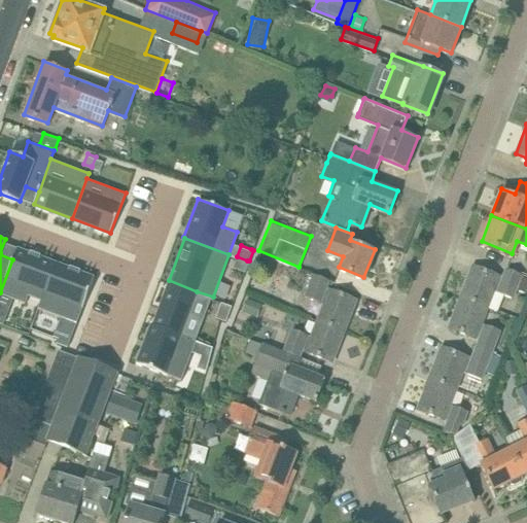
[(12,259),(0,292),(26,302),(29,293),(41,299),(56,260),(18,246),(12,259)]
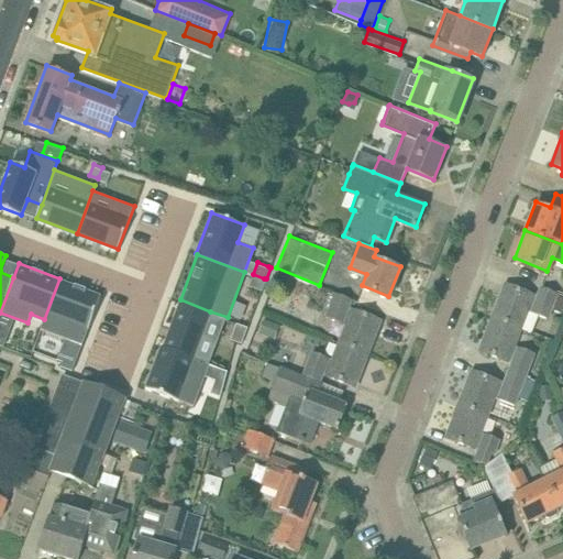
[(253,274),(249,284),(261,288),(262,289),(266,278),(264,278),(253,274)]
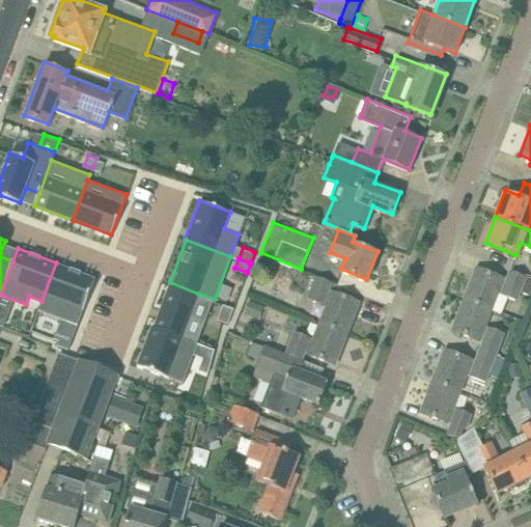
[(42,301),(39,309),(78,324),(95,277),(56,262),(42,301)]
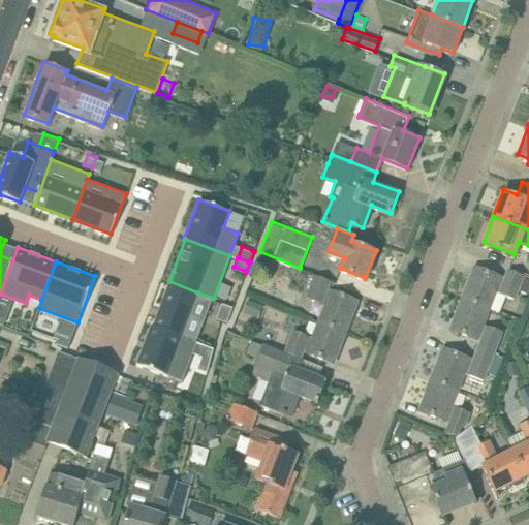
[(501,275),(474,265),(463,296),(490,306),(499,309),(506,292),(516,297),(519,288),(527,291),(528,286),(528,277),(524,276),(525,274),(508,268),(505,277),(501,276),(501,275)]
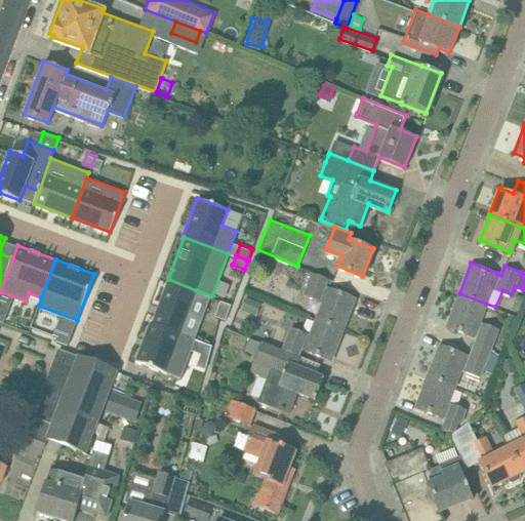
[(317,317),(342,327),(355,296),(328,286),(327,289),(324,288),(327,280),(310,273),(303,292),(323,301),(317,317)]
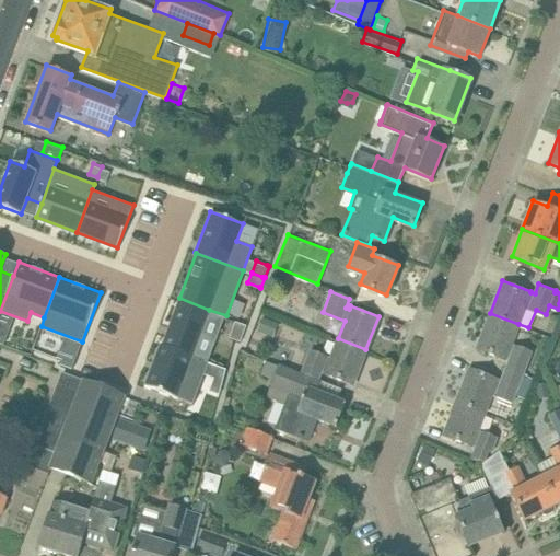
[(179,298),(162,344),(193,356),(209,310),(179,298)]
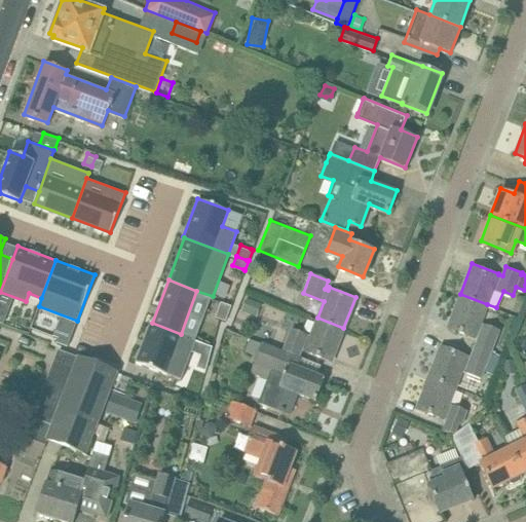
[(475,346),(491,352),(499,330),(480,323),(487,304),(460,294),(448,325),(479,336),(475,346)]
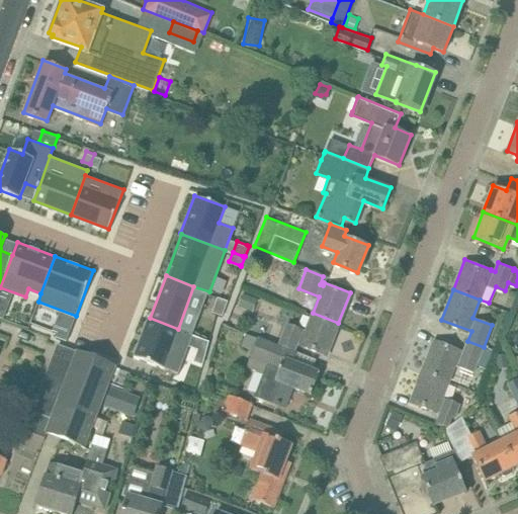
[(243,291),(238,304),(248,308),(253,295),(243,291)]
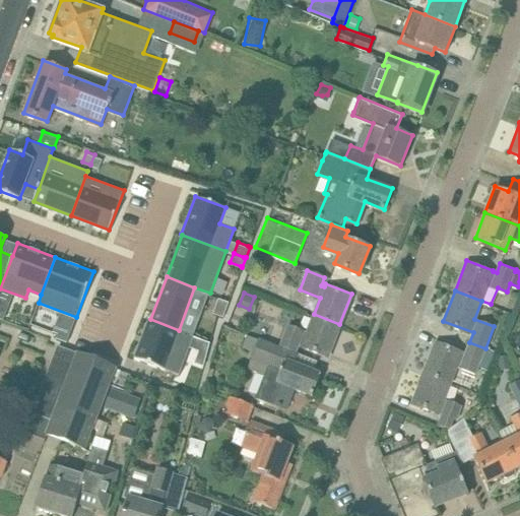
[(218,297),(212,312),(222,315),(229,301),(218,297)]
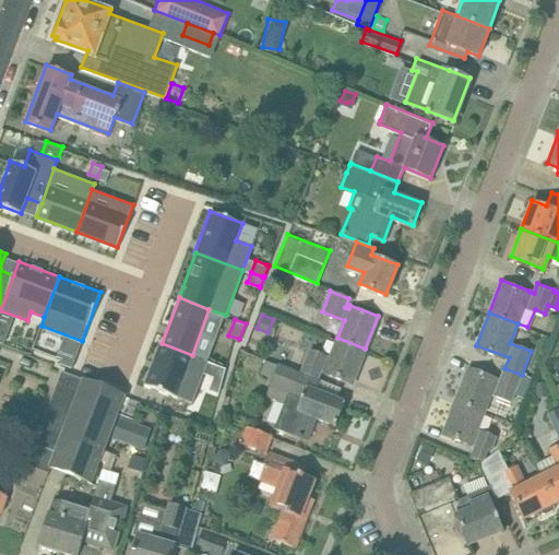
[(308,349),(299,370),(319,378),(320,377),(319,377),(322,368),(325,369),(324,370),(353,381),(365,349),(337,338),(330,356),(308,349)]
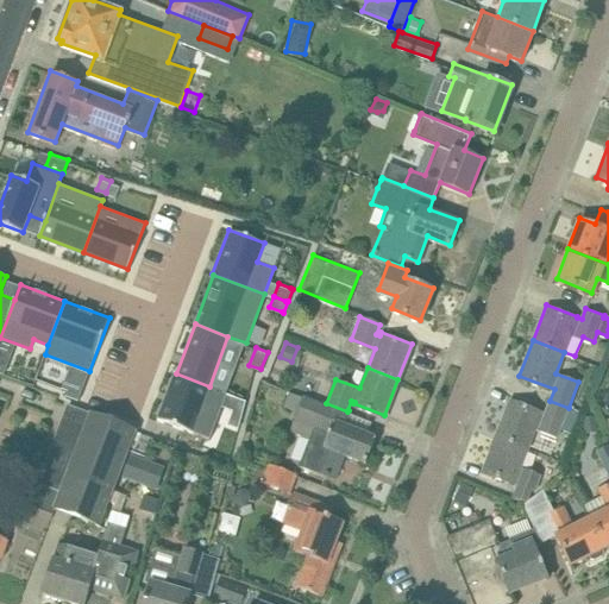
[(174,372),(157,417),(209,436),(226,392),(209,387),(176,373),(174,372)]
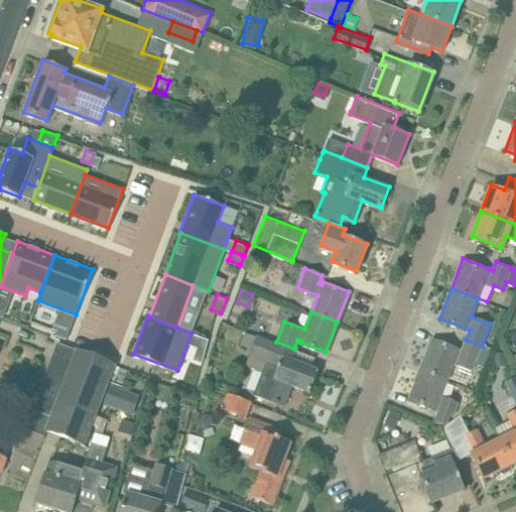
[(54,321),(52,328),(57,330),(55,334),(67,338),(71,327),(54,321)]
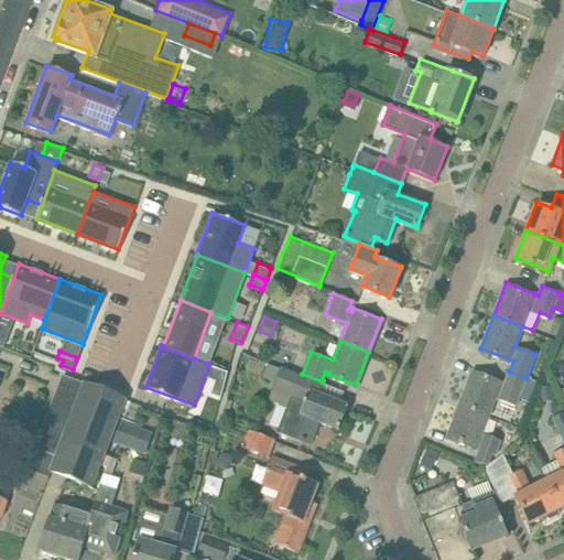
[(210,364),(205,376),(215,379),(224,383),(227,370),(228,370),(210,364)]
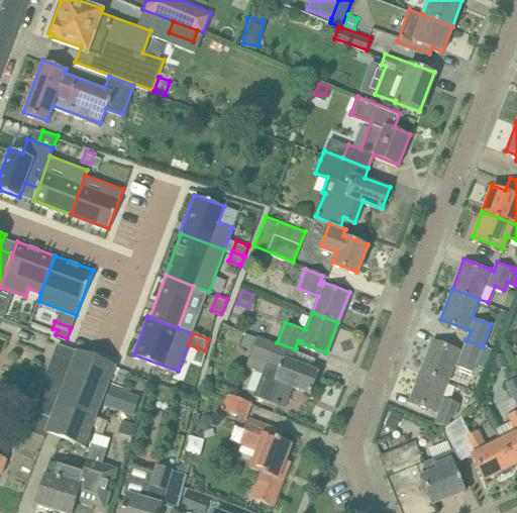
[(277,342),(257,335),(249,356),(266,364),(253,393),(275,402),(275,403),(278,404),(279,403),(284,405),(293,384),(311,392),(319,371),(292,360),(295,349),(277,342)]
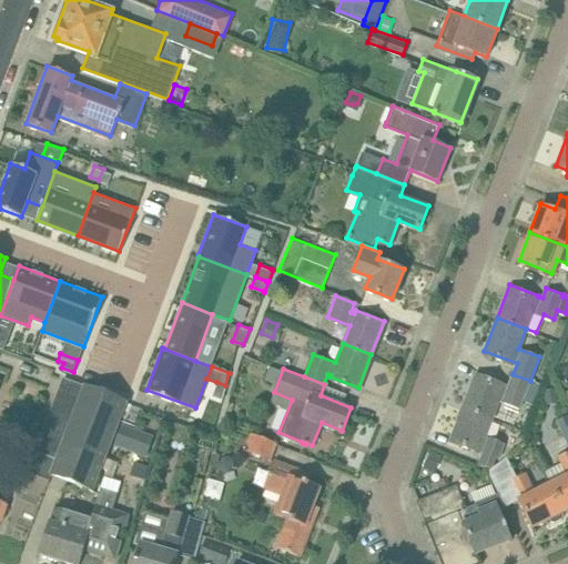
[(540,384),(530,381),(513,374),(508,385),(476,372),(463,405),(493,416),(499,399),(520,408),(524,398),(534,402),(540,384)]
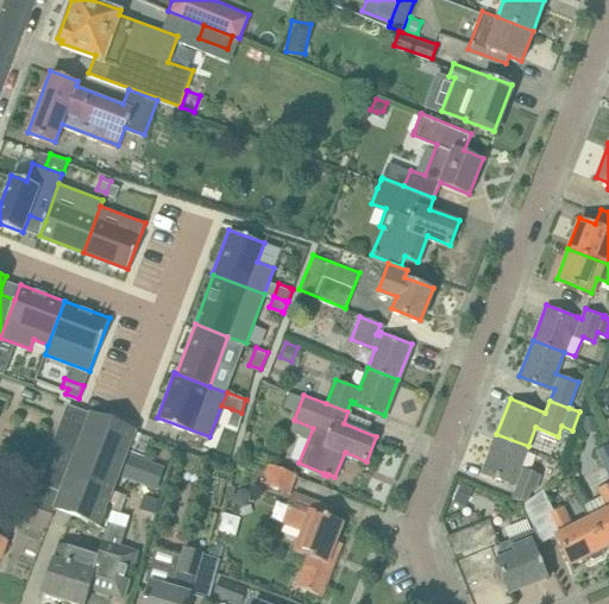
[(135,431),(90,413),(83,429),(61,490),(54,507),(99,524),(111,492),(131,440),(135,431)]
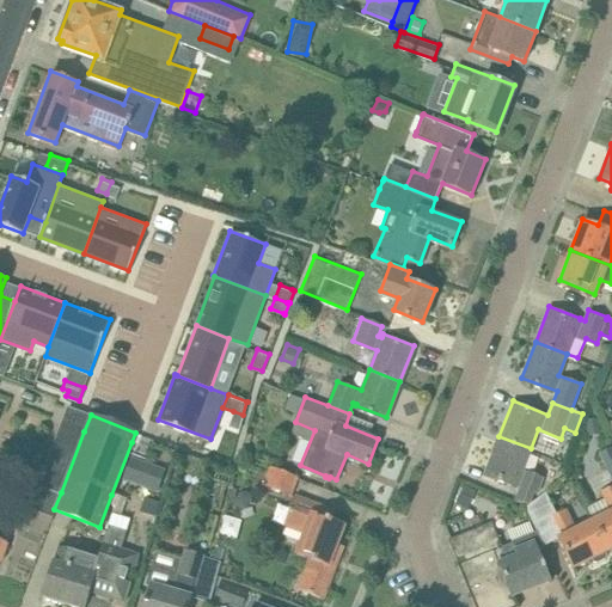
[(84,431),(61,422),(37,484),(61,492),(84,431)]
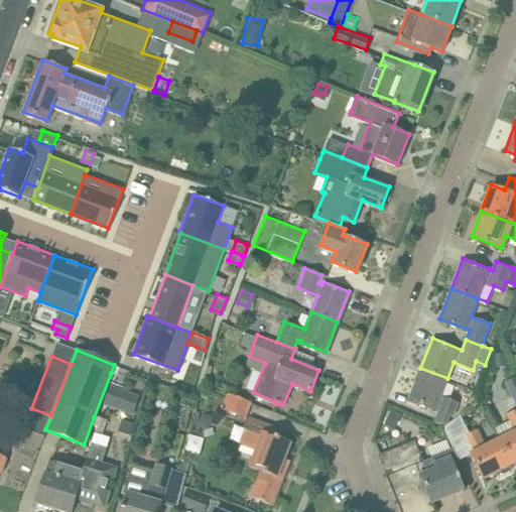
[(447,378),(420,368),(409,398),(440,409),(436,420),(445,424),(446,423),(450,413),(454,414),(459,400),(442,394),(442,396),(440,396),(447,378)]
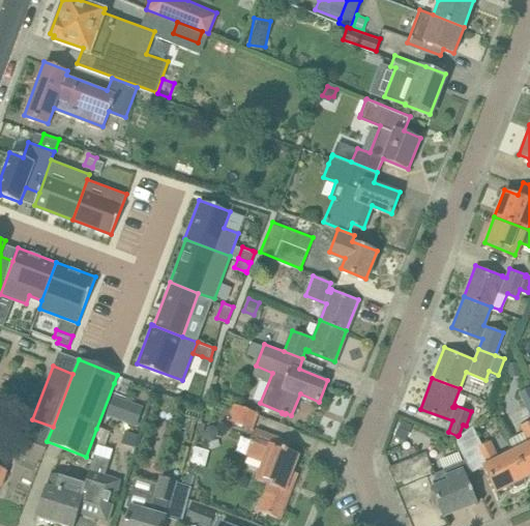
[(529,384),(519,390),(529,413),(529,384)]
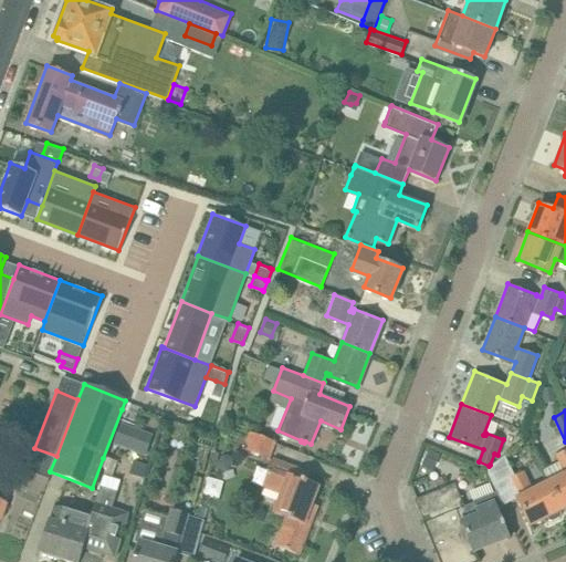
[(122,420),(113,441),(125,446),(133,425),(122,420)]
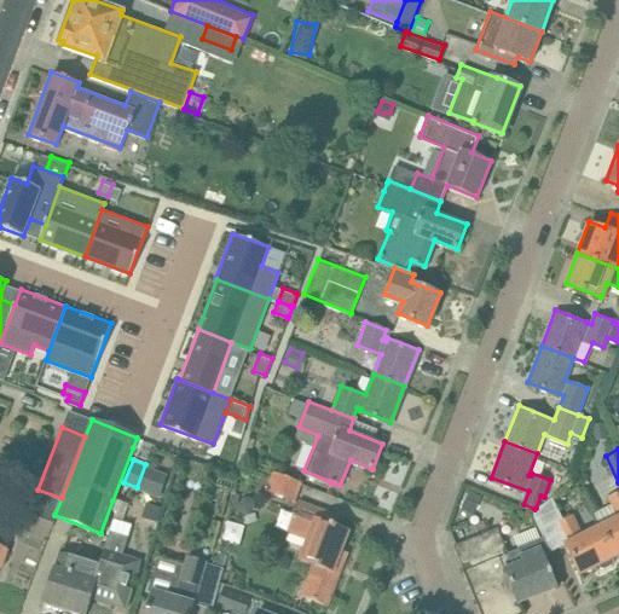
[(301,480),(272,469),(266,487),(294,498),(301,480)]
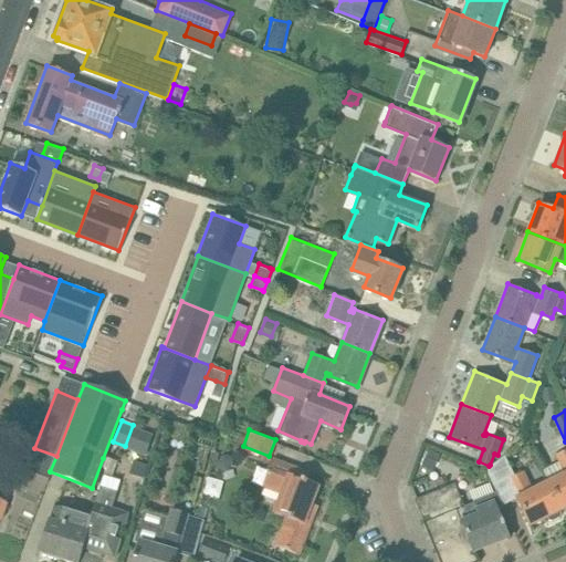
[(565,471),(548,480),(563,508),(565,506),(565,447),(555,453),(565,471)]
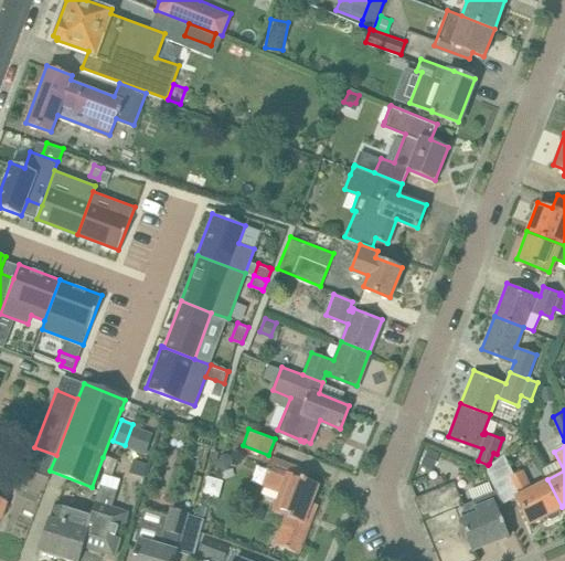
[(484,467),(496,489),(498,493),(513,485),(518,494),(515,495),(530,522),(562,507),(547,479),(531,487),(521,468),(513,472),(503,453),(489,464),(488,465),(484,467)]
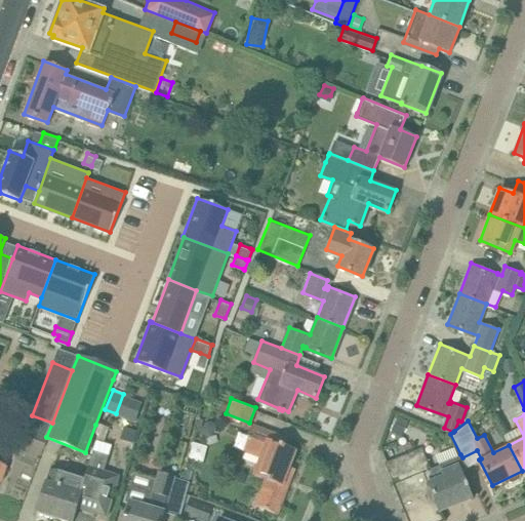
[(284,444),(287,436),(253,423),(244,448),(261,455),(254,474),(266,478),(255,503),(277,511),(294,467),(289,466),(296,449),(284,444)]
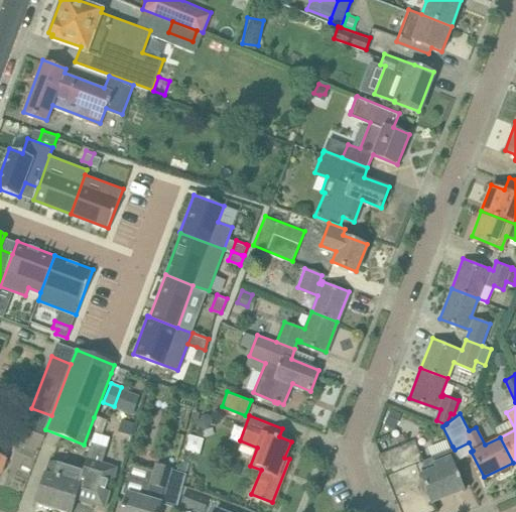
[(406,427),(377,438),(381,450),(410,438),(406,427)]
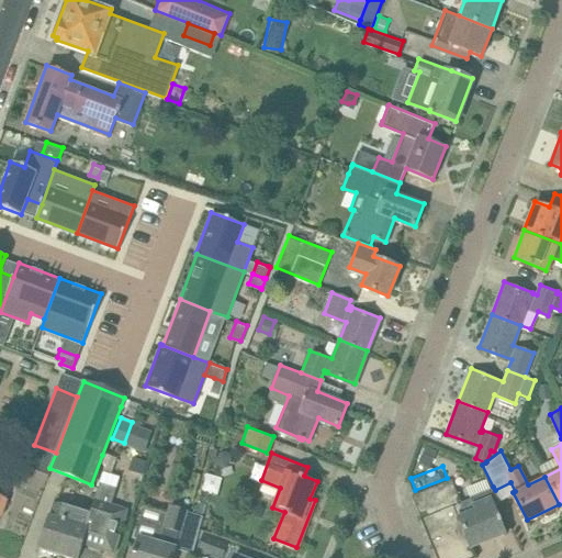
[(120,475),(103,469),(100,480),(94,498),(97,499),(82,542),(113,550),(119,533),(114,531),(117,522),(122,523),(127,506),(111,502),(120,475)]
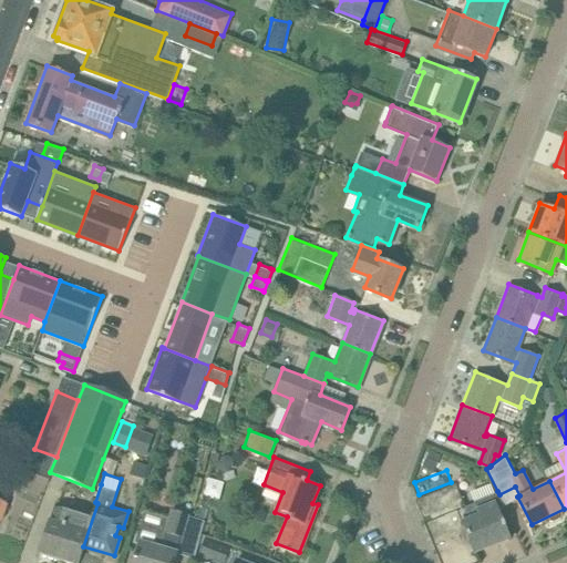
[(416,498),(425,521),(457,507),(463,520),(463,521),(474,546),(475,546),(507,533),(504,524),(505,524),(504,520),(502,520),(497,508),(504,505),(500,494),(497,491),(474,500),(474,501),(464,504),(457,488),(455,482),(416,498)]
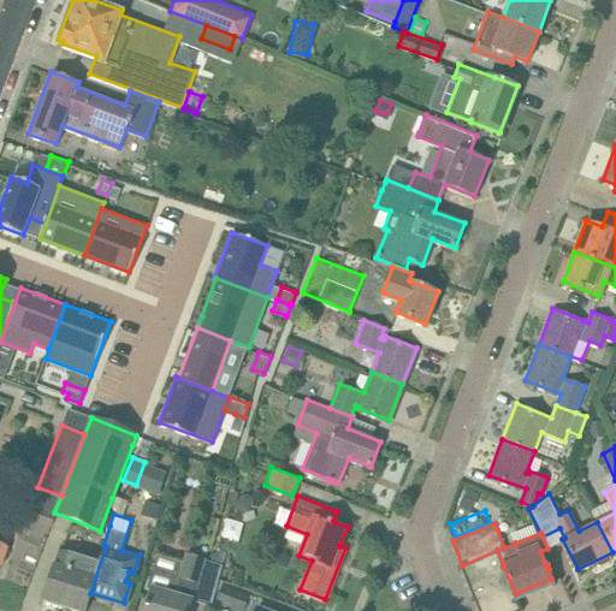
[(99,561),(60,549),(43,598),(84,610),(90,593),(106,546),(104,545),(99,561)]
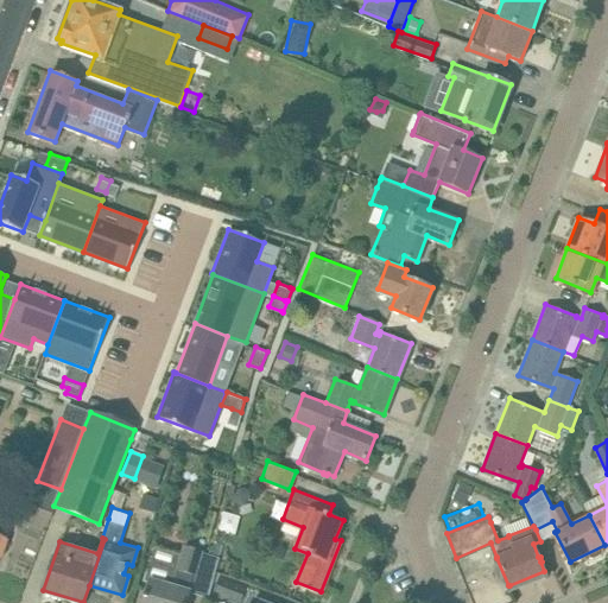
[(491,543),(456,558),(473,602),(508,602),(515,601),(510,585),(508,585),(496,558),(496,557),(491,543)]
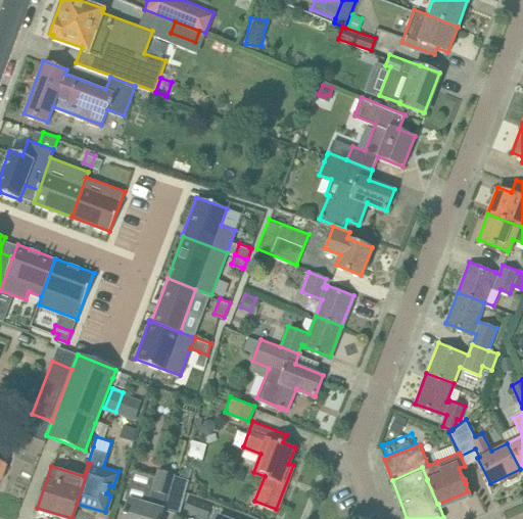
[(155,475),(133,468),(125,498),(129,500),(123,518),(159,518),(165,501),(177,504),(185,476),(175,474),(175,473),(157,468),(155,475)]
